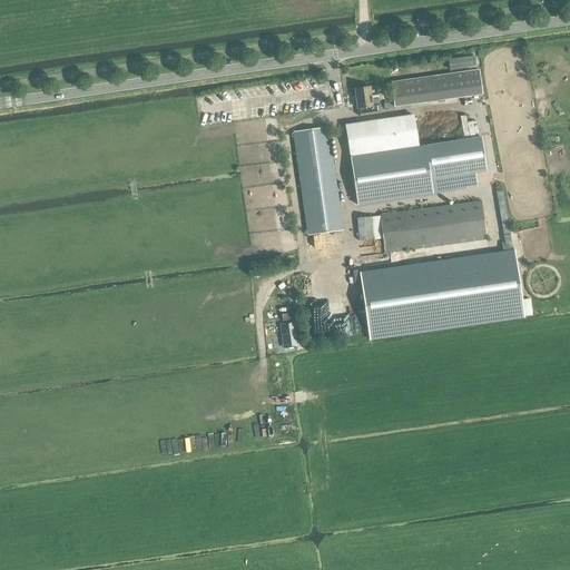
[(474,56),(450,60),(451,69),(475,66),(474,56)]
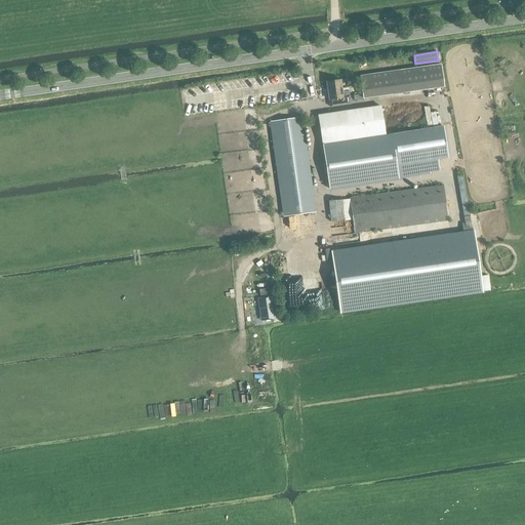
[(363,96),(444,86),(442,63),(360,73),(363,96)]
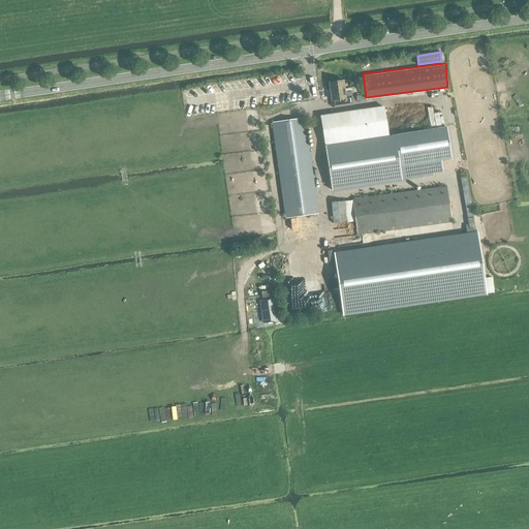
[(345,98),(343,81),(329,83),(330,85),(329,86),(330,89),(332,101),(333,107),(352,104),(351,97),(345,98)]
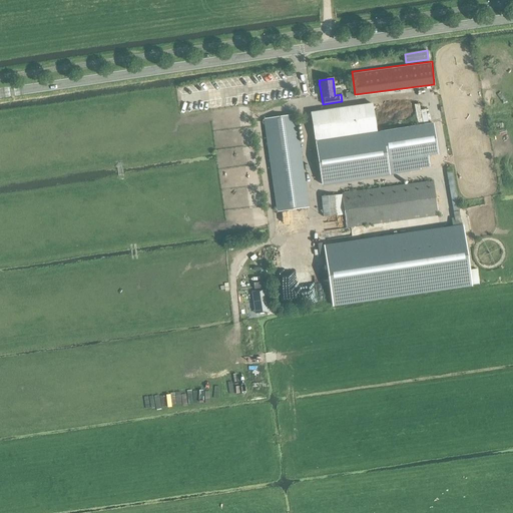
[(372,103),(311,113),(315,141),(322,182),(322,185),(335,183),(389,175),(387,162),(427,156),(437,154),(433,123),(376,132),(372,103)]
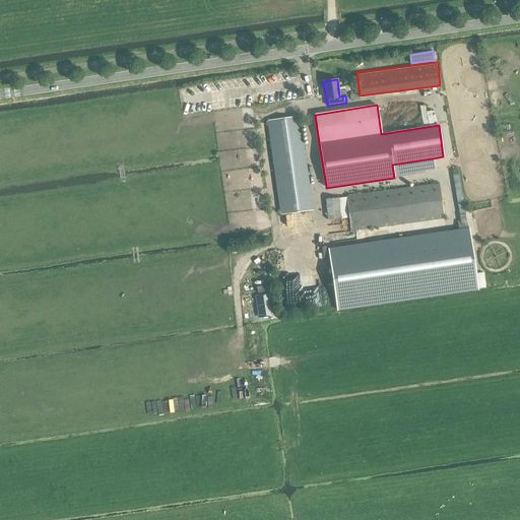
[(281,213),(312,209),(298,117),(266,121),(281,213)]
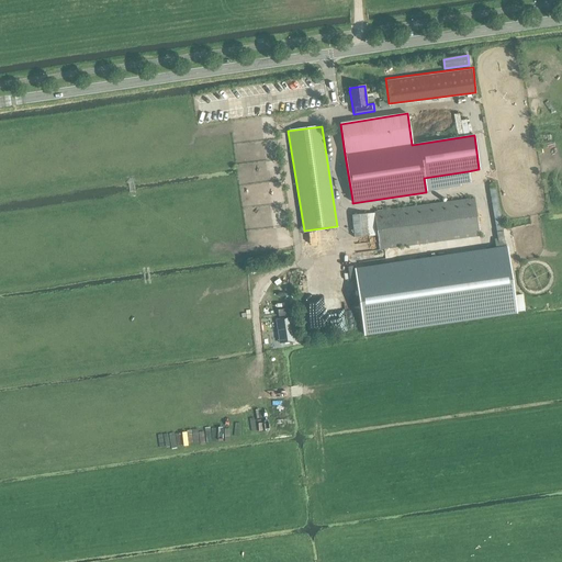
[(473,197),(351,214),(357,253),(479,236),(473,197)]
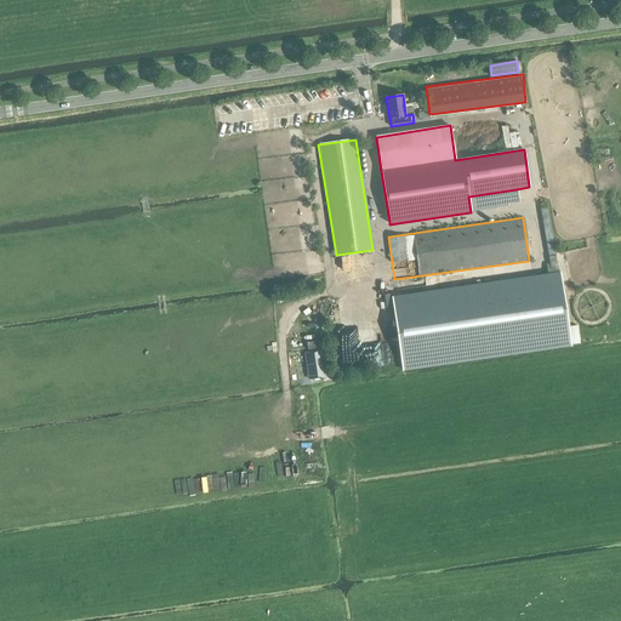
[(550,269),(558,267),(556,260),(547,262),(550,269)]
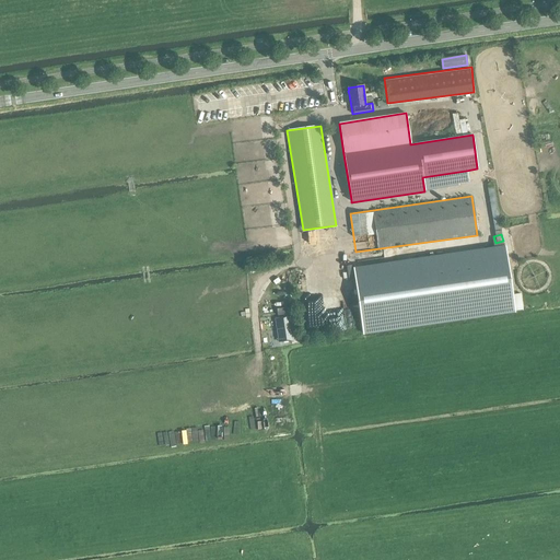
[(353,268),(363,334),(504,314),(515,313),(514,311),(512,294),(505,247),(353,268)]
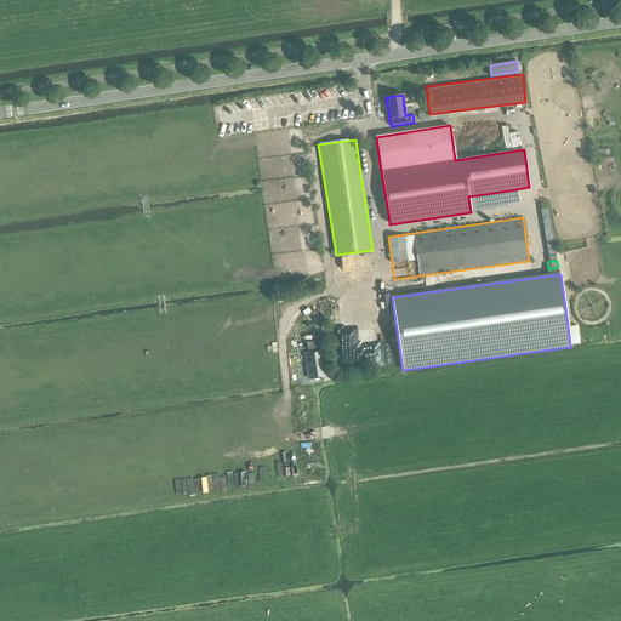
[(577,325),(568,326),(570,345),(571,345),(580,343),(580,341),(579,334),(577,325)]
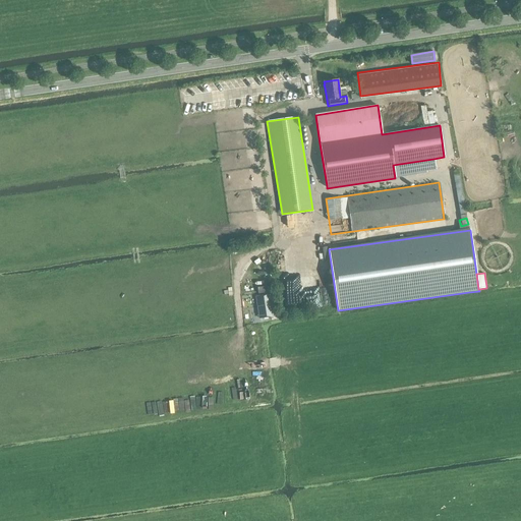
[(305,295),(311,296),(311,302),(320,303),(321,280),(310,279),(310,287),(305,287),(305,295)]
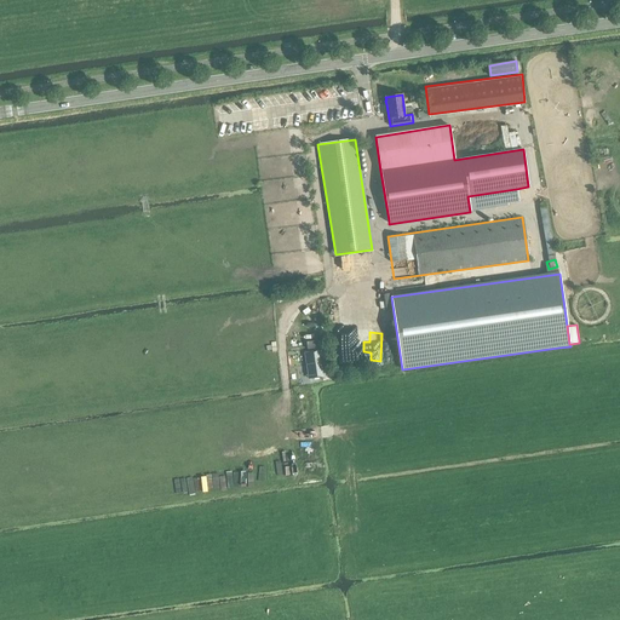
[(309,342),(293,343),(296,368),(310,367),(309,342)]
